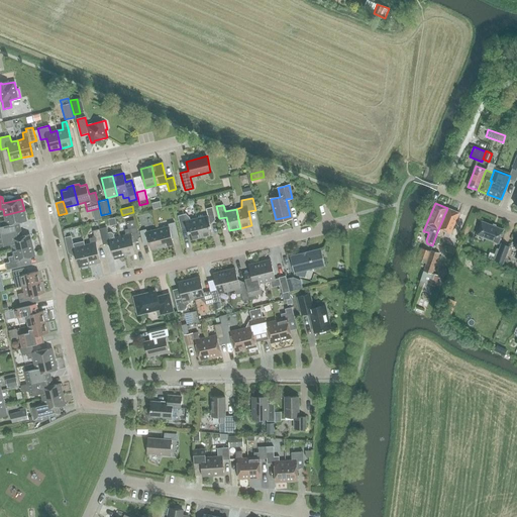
[(209,221),(215,219),(212,207),(206,209),(208,216),(197,218),(201,237),(212,235),(209,221)]
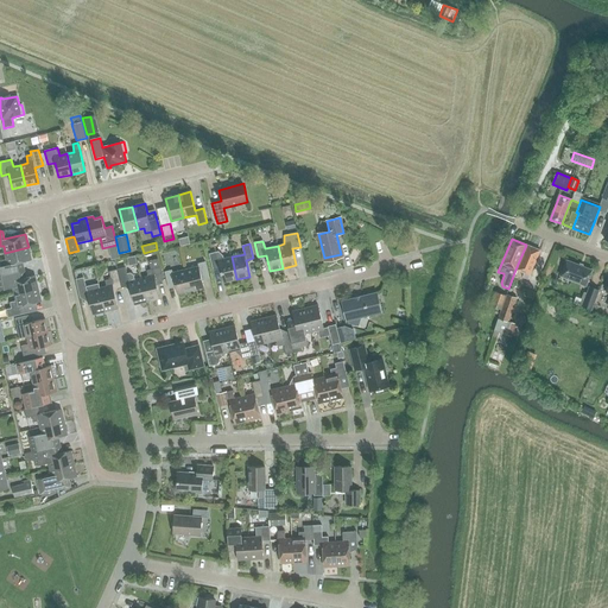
[(540,251),(532,247),(527,245),(517,270),(523,273),(521,278),(526,279),(529,274),(530,276),(540,251)]
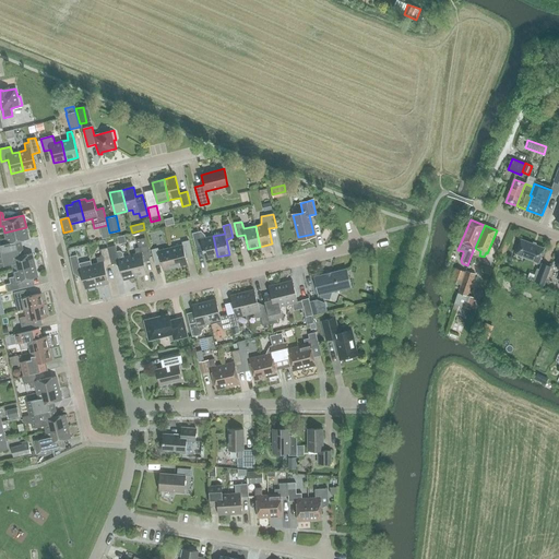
[(22,248),(21,241),(28,239),(26,227),(4,233),(6,238),(0,240),(1,245),(0,245),(0,253),(11,251),(22,248)]
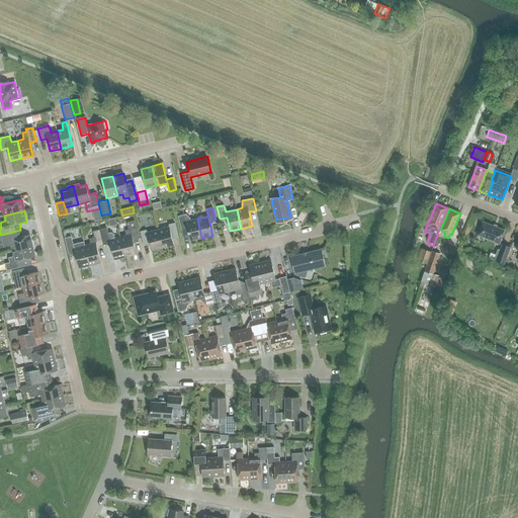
[(201,238),(197,219),(186,222),(184,214),(178,217),(181,229),(187,227),(190,241),(201,238)]
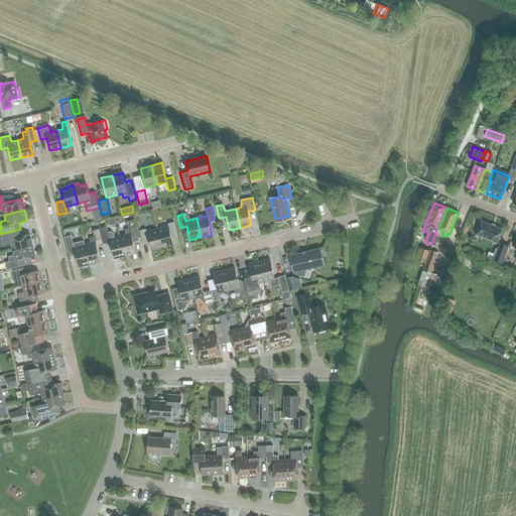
[(139,237),(136,227),(134,219),(125,222),(127,229),(124,230),(126,235),(120,236),(125,256),(135,253),(132,239),(139,237)]
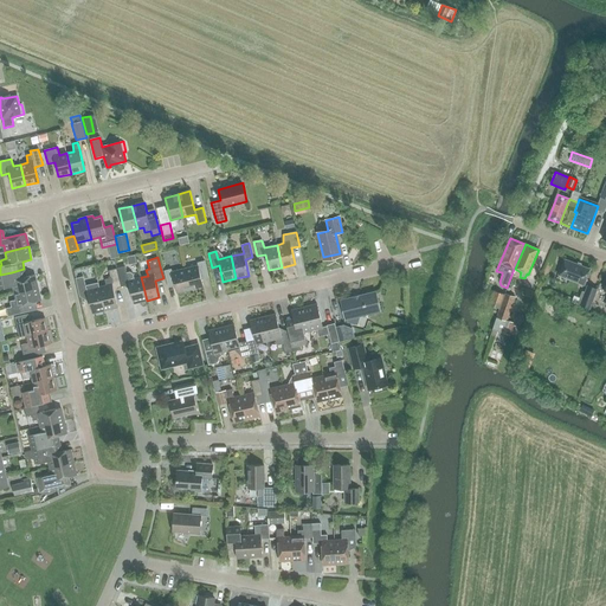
[(584,285),(590,270),(565,259),(559,275),(584,285)]
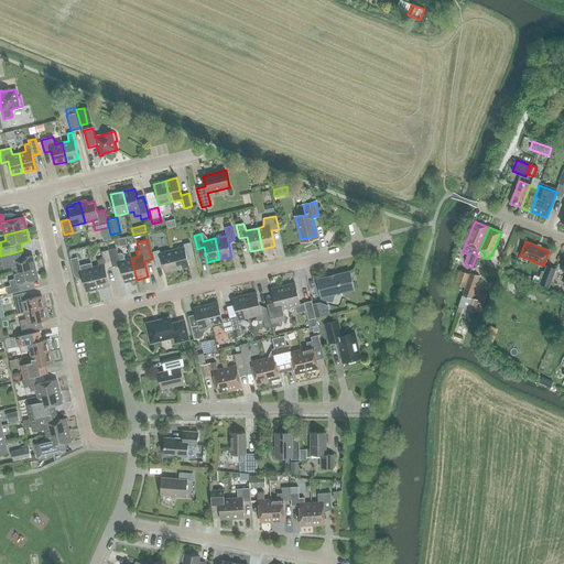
[(187,260),(194,259),(191,242),(183,245),(184,247),(172,250),(176,270),(190,267),(187,260)]
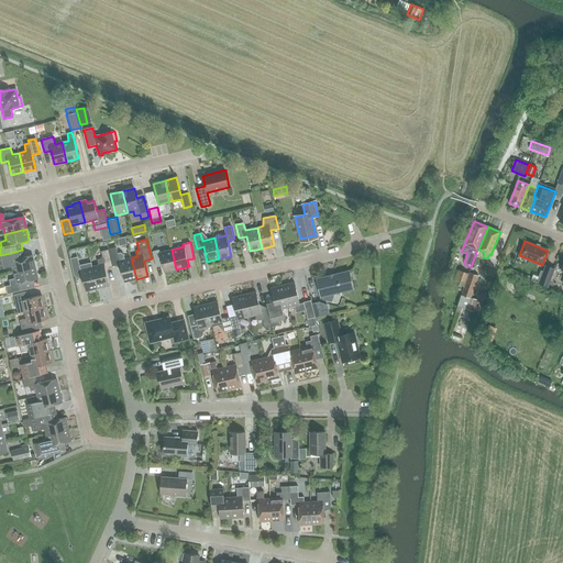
[(136,279),(131,257),(119,261),(116,247),(108,250),(112,267),(120,265),(124,282),(136,279)]
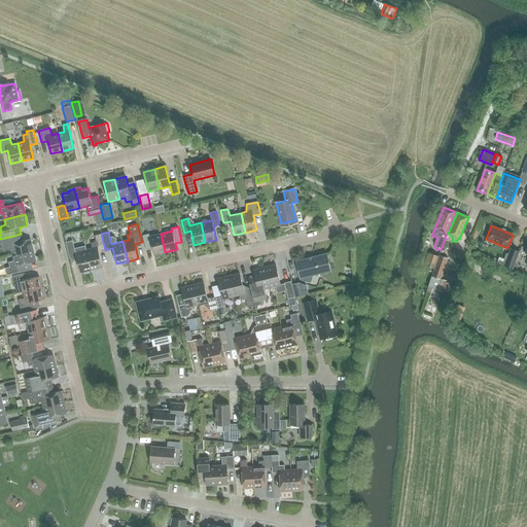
[(33,250),(30,239),(23,241),(21,234),(10,237),(0,239),(0,251),(11,249),(12,255),(33,250)]
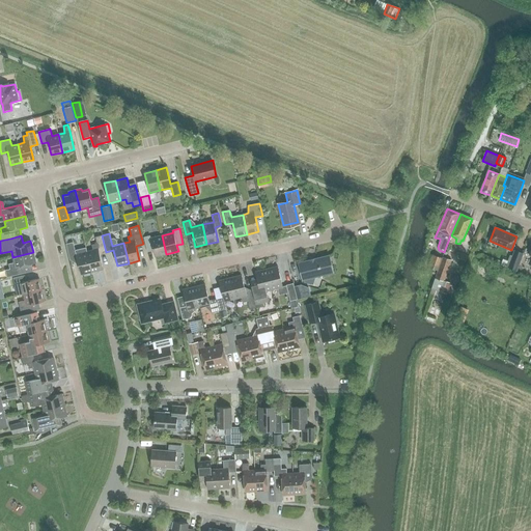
[(99,253),(106,252),(102,235),(95,238),(96,244),(91,245),(92,251),(87,252),(92,272),(103,270),(99,253)]
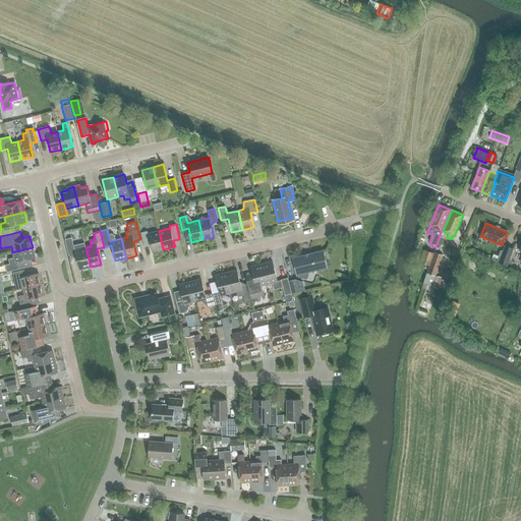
[(152,252),(163,249),(159,231),(148,234),(148,231),(140,233),(145,247),(151,246),(152,252)]
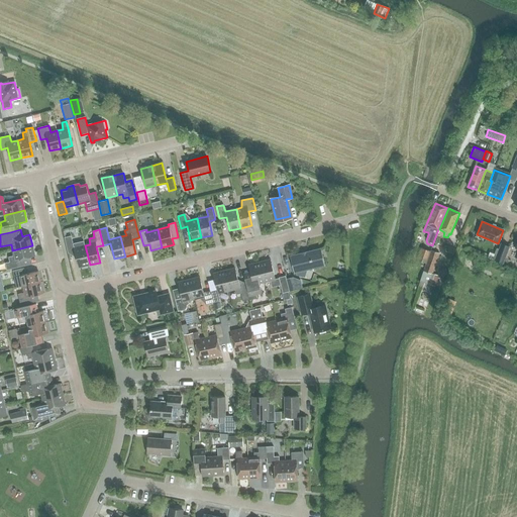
[(83,240),(73,243),(71,236),(64,237),(68,253),(75,251),(79,268),(90,265),(85,245),(84,245),(83,240)]
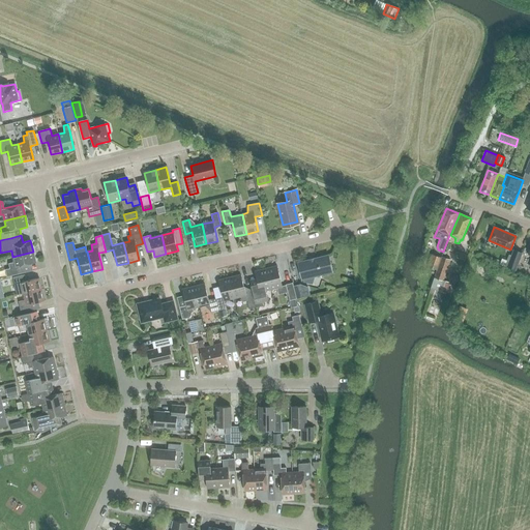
[(512,249),(505,267),(516,271),(522,253),(512,249)]
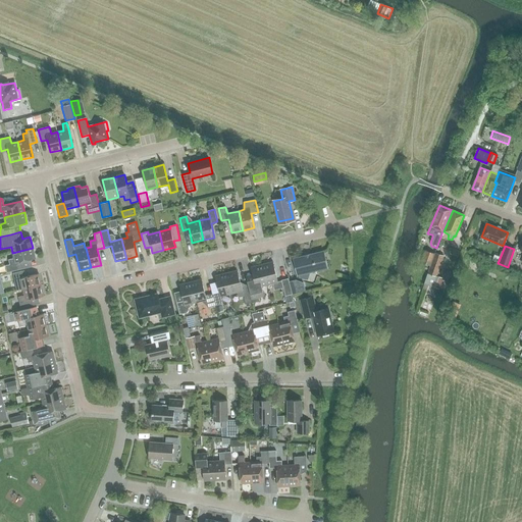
[(17,263),(35,259),(33,248),(12,253),(14,258),(8,260),(9,265),(5,266),(7,272),(18,270),(17,263)]
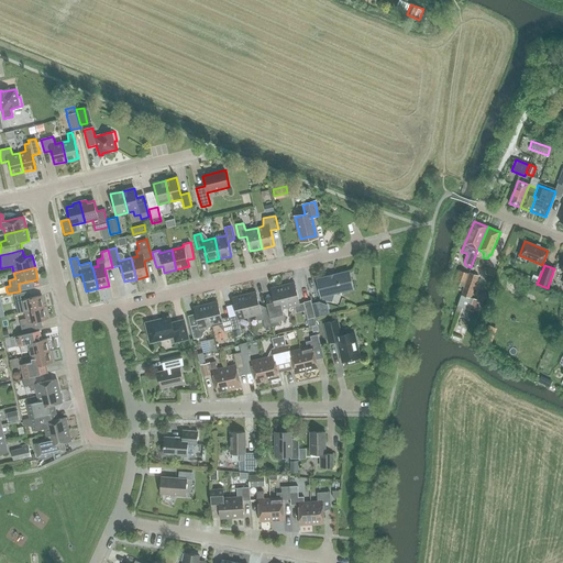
[(457,269),(453,283),(464,287),(468,274),(457,269)]
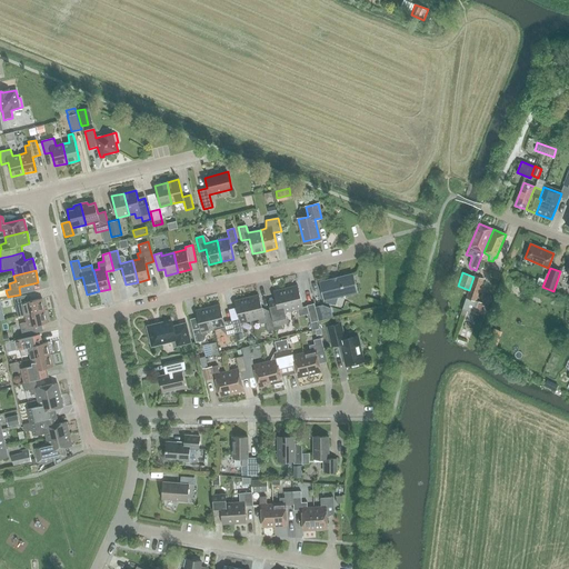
[(338,296),(356,291),(351,275),(321,282),(325,299),(326,299),(327,302),(336,306),(338,296)]
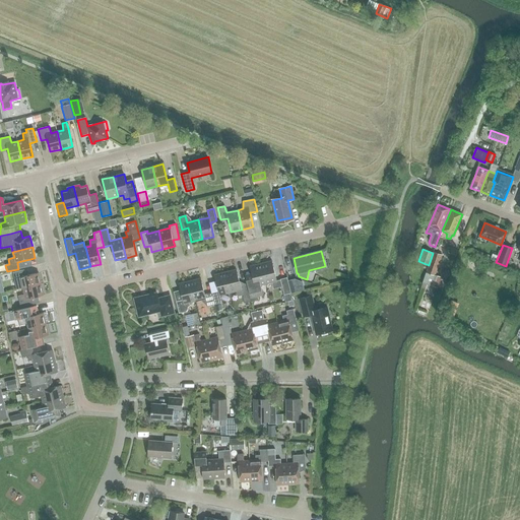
[(429,265),(420,287),(425,289),(426,284),(433,286),(437,276),(435,275),(442,255),(433,252),(433,253),(429,265)]
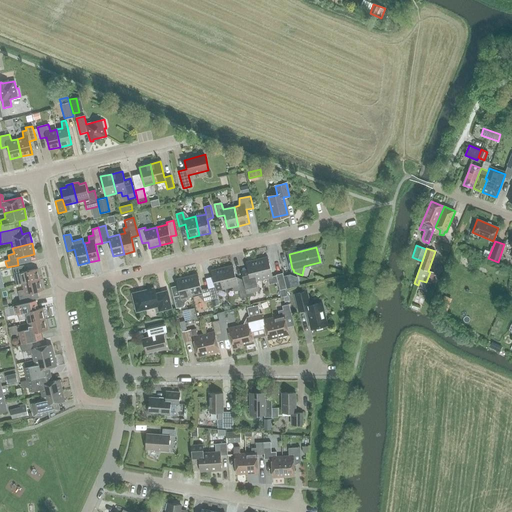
[(283,273),(276,275),(272,276),(268,257),(257,260),(262,279),(267,278),(269,285),(278,283),(280,290),(286,289),(283,273)]
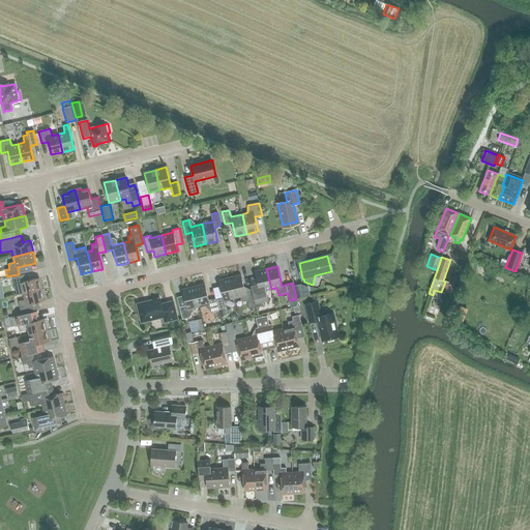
[(266,269),(255,271),(257,278),(259,288),(261,297),(262,297),(263,302),(268,301),(265,291),(271,289),(266,269)]
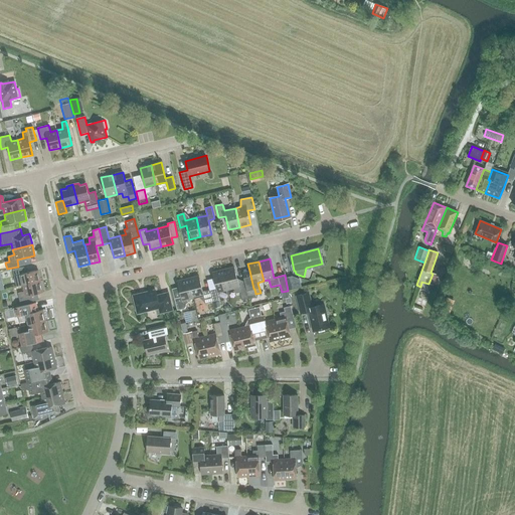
[(23,286),(40,282),(38,271),(25,274),(24,268),(12,270),(15,281),(21,280),(23,286)]
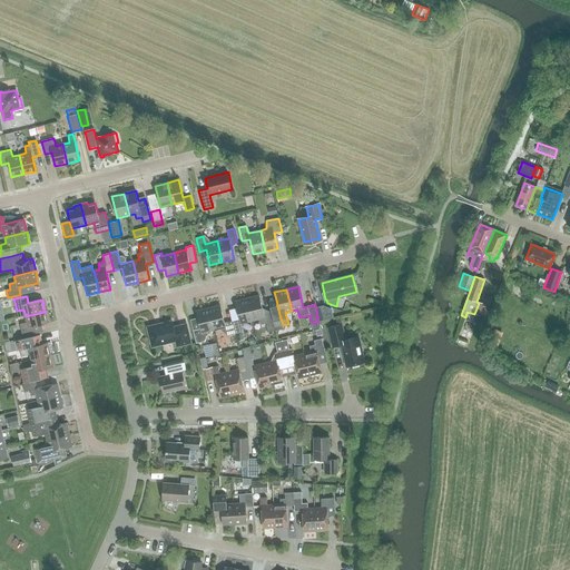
[(266,324),(264,314),(259,296),(247,298),(253,321),(258,318),(261,325),(266,324)]
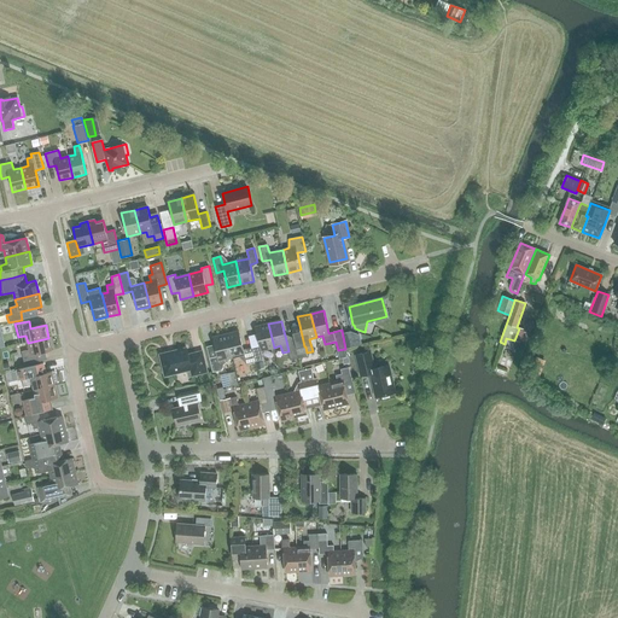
[(261,350),(274,348),(268,324),(255,327),(260,347),(251,348),(255,362),(263,360),(261,350)]
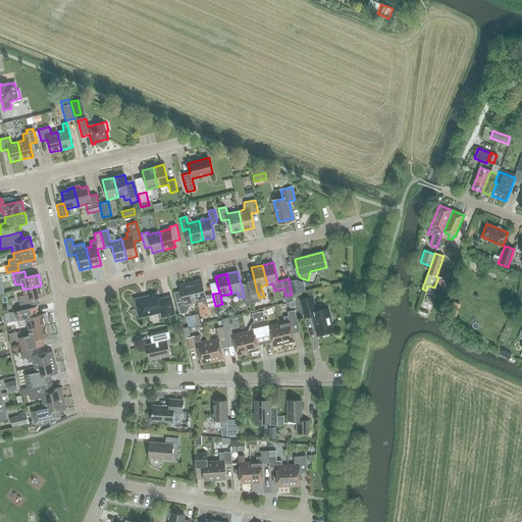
[(259,298),(258,293),(257,293),(255,283),(253,274),(246,275),(248,285),(252,303),(260,301),(259,298)]
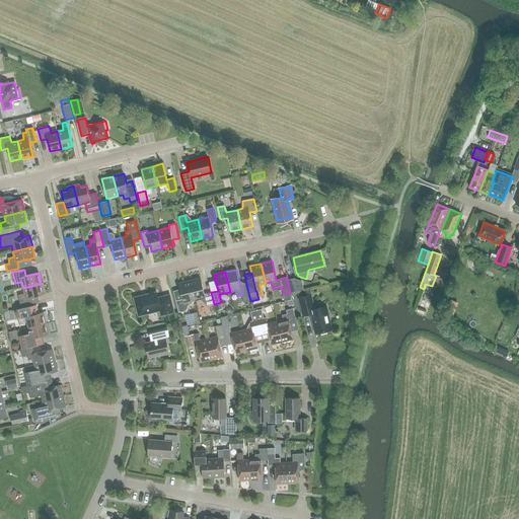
[(214,304),(211,292),(204,294),(201,278),(190,281),(195,300),(200,299),(206,305),(207,305),(207,306),(214,304)]
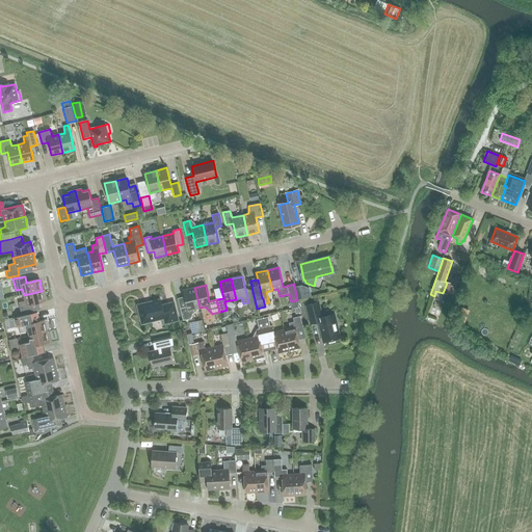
[(301,285),(295,287),(298,300),(311,297),(309,288),(301,285)]
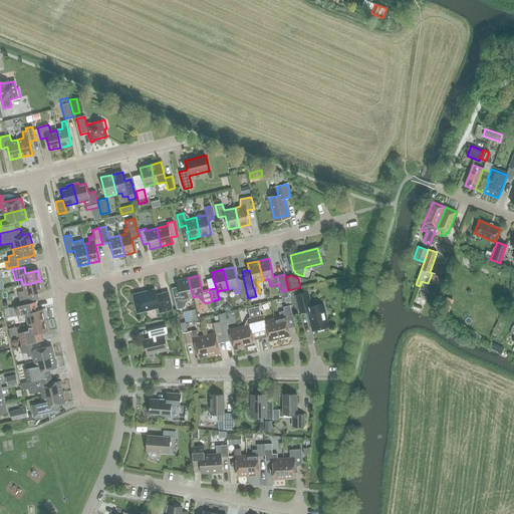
[(187,299),(193,297),(188,278),(177,281),(181,296),(174,298),(177,310),(184,308),(184,307),(187,299)]
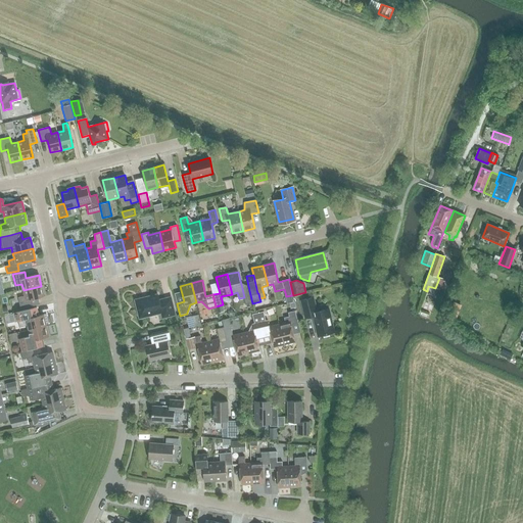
[(31,300),(44,297),(41,286),(24,290),(25,296),(18,297),(20,308),(33,306),(31,300)]
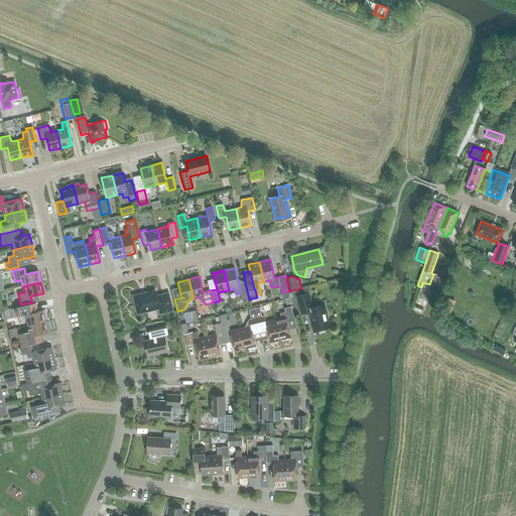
[(243,301),(249,299),(245,282),(239,284),(241,293),(243,301)]
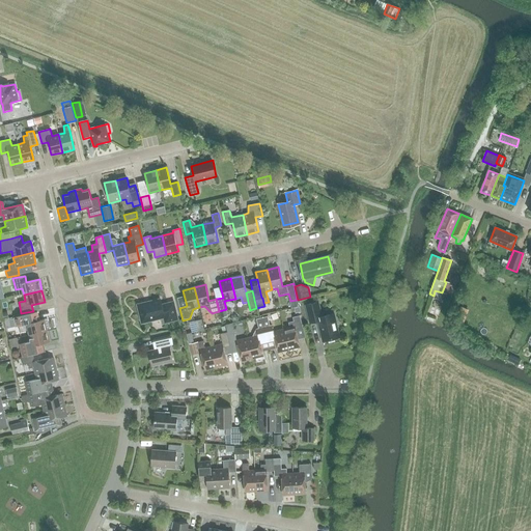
[(165,323),(177,319),(173,302),(162,305),(160,299),(137,305),(141,324),(160,318),(161,324),(165,323)]
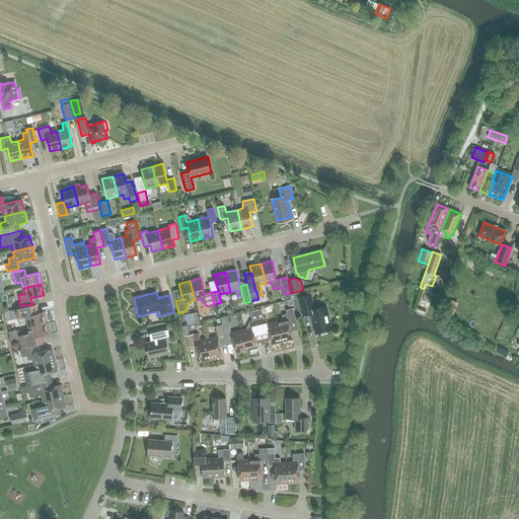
[(315,334),(331,329),(326,307),(314,310),(311,295),(298,298),(302,316),(310,314),(315,334)]
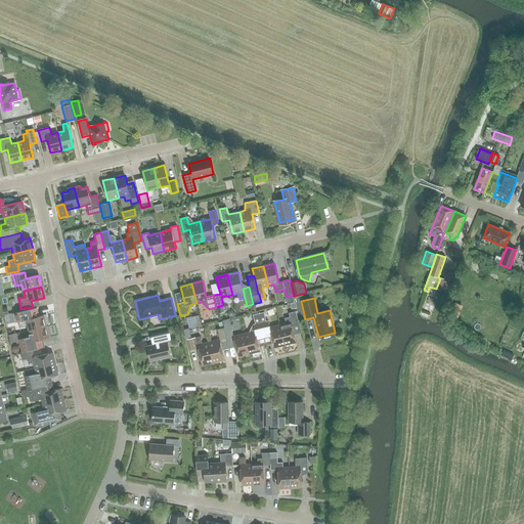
[(459,313),(462,306),(453,303),(451,310),(459,313)]
